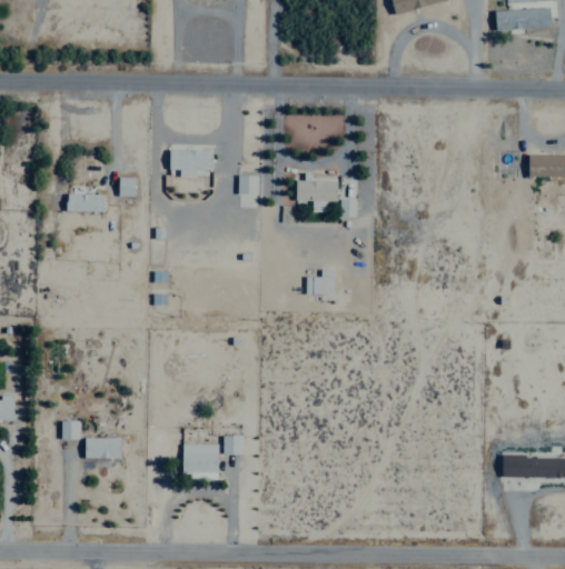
[(393,0),(397,13),(447,0),(393,0)]
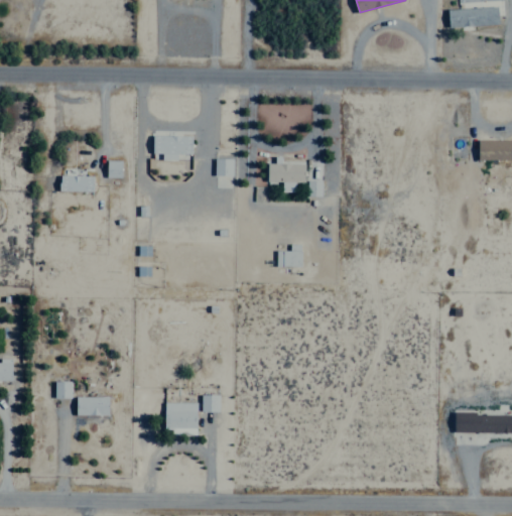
[(501,25),(500,7),(451,9),(452,27),(501,25)]
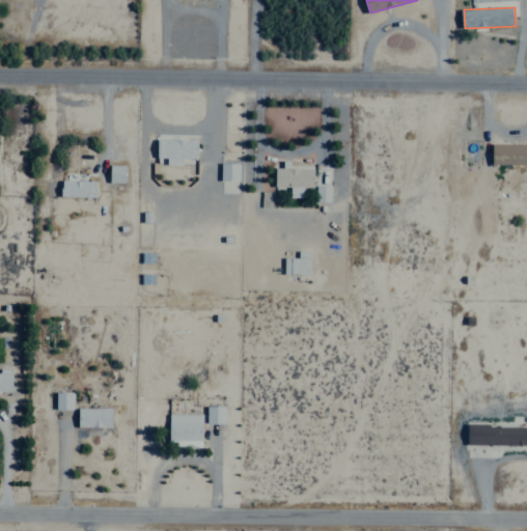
[(200,159),(200,140),(160,140),(160,158),(169,158),(169,165),(185,165),(185,159),(200,159)]
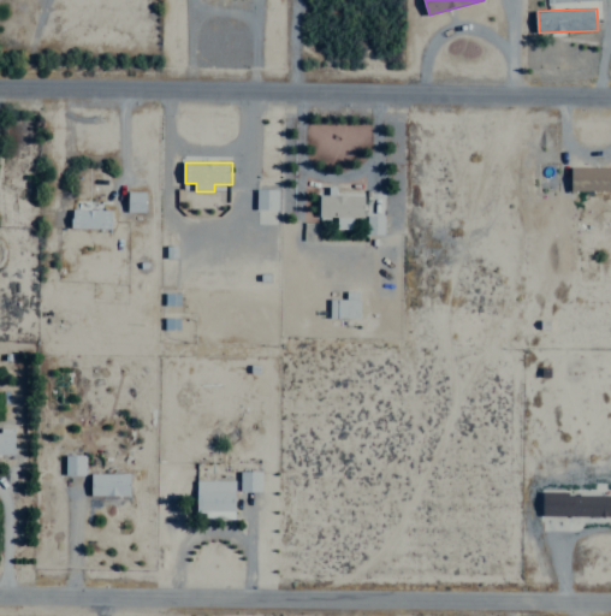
[(610,167),(574,167),(574,191),(610,191),(610,167)]
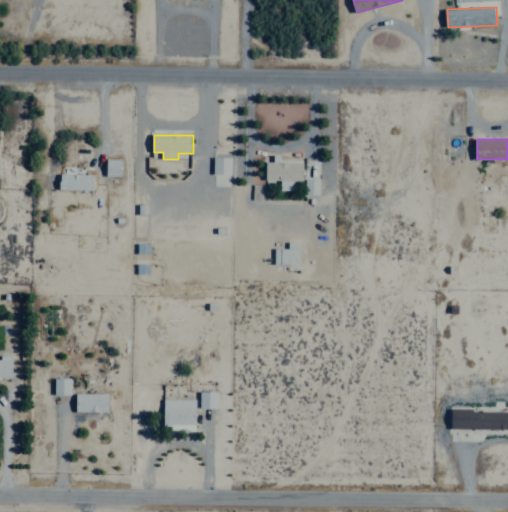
[(233,174),(233,157),(215,157),(215,174),(233,174)]
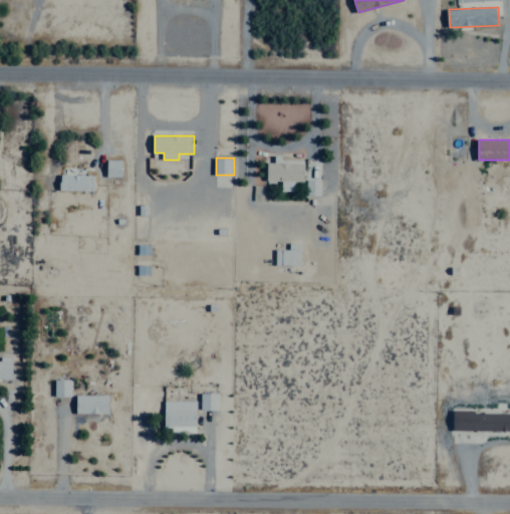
[(123,160),(107,160),(107,177),(122,177),(123,160)]
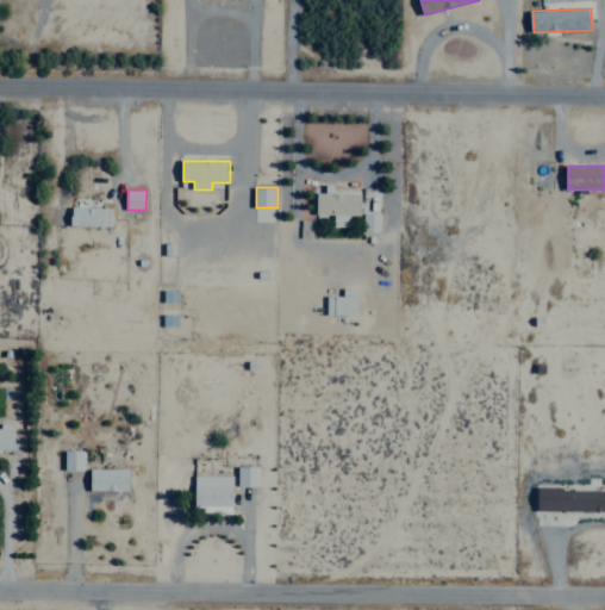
[(318,215),(336,215),(336,226),(351,228),(351,216),(362,216),(363,194),(331,193),(318,193),(318,215)]
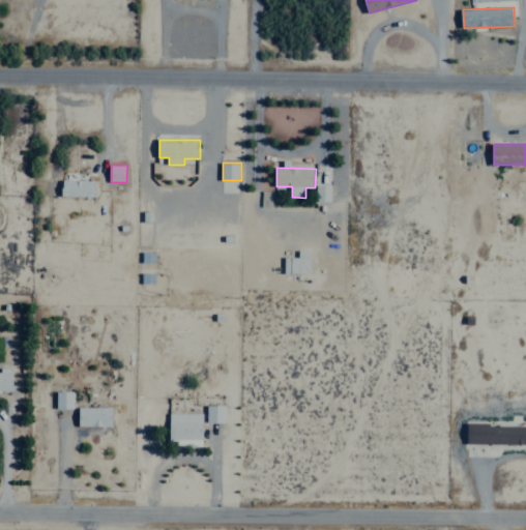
[(97,180),(63,180),(63,196),(97,197),(97,180)]
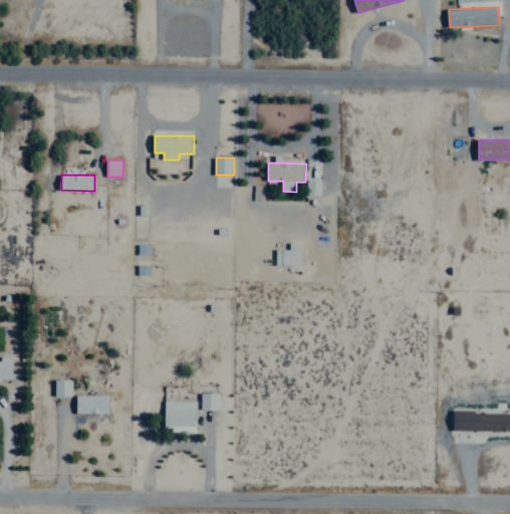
[(322,196),(322,181),(308,180),(308,195),(322,196)]
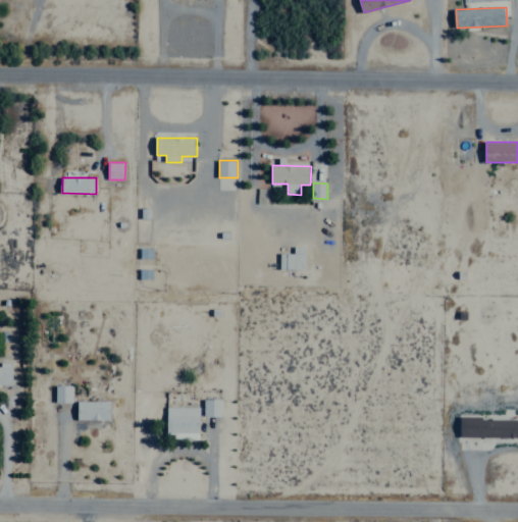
[(307,269),(307,247),(296,247),(296,254),(281,253),(281,269),(307,269)]
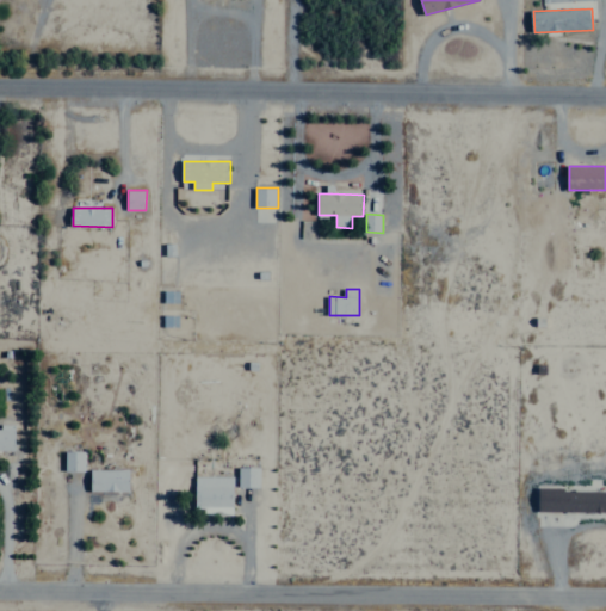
[(86,452),(67,452),(68,471),(87,471),(86,452)]
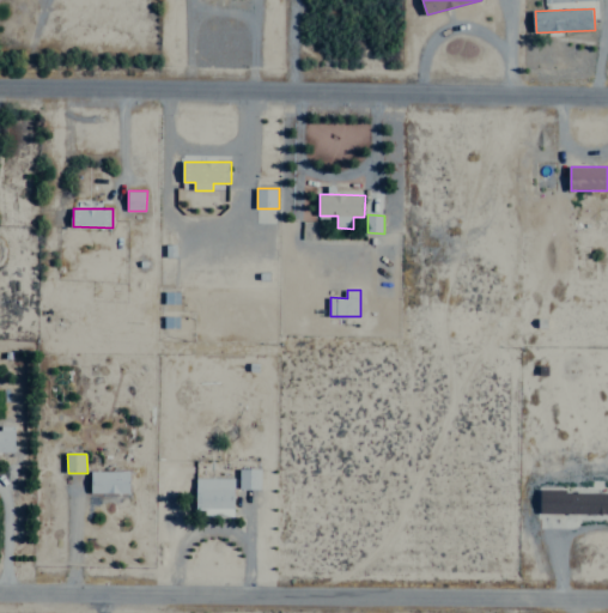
[(262,490),(262,469),(241,469),(241,489),(262,490)]
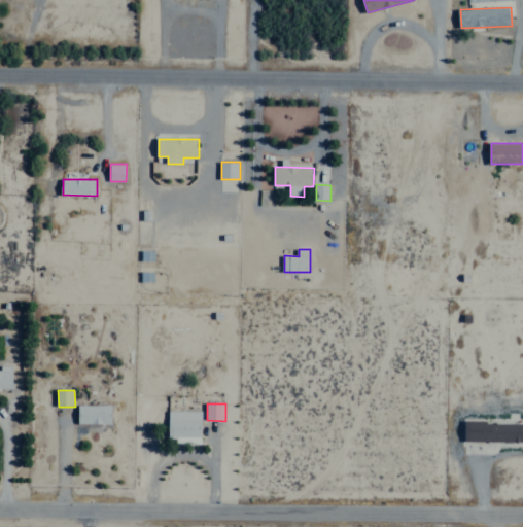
[(112,406),(80,406),(80,425),(113,424),(112,406)]
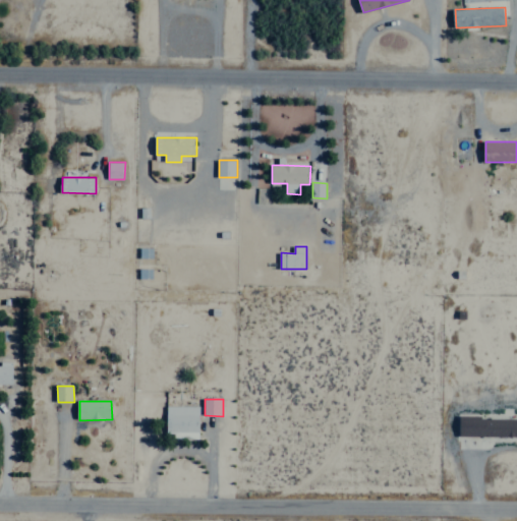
[(200,407),(168,406),(168,437),(200,438),(200,407)]
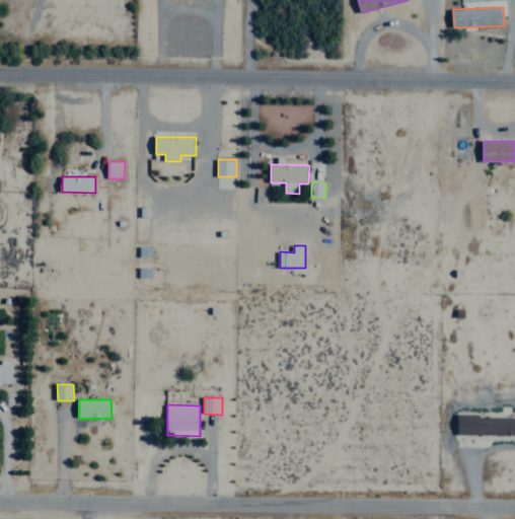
[(514,417),(459,416),(459,435),(514,435),(514,417)]
